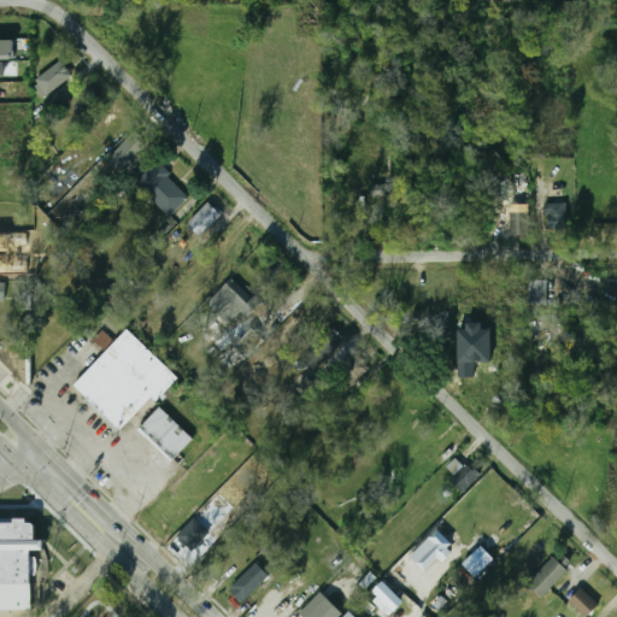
[(0,40),(0,58),(15,59),(15,40),(0,40)]
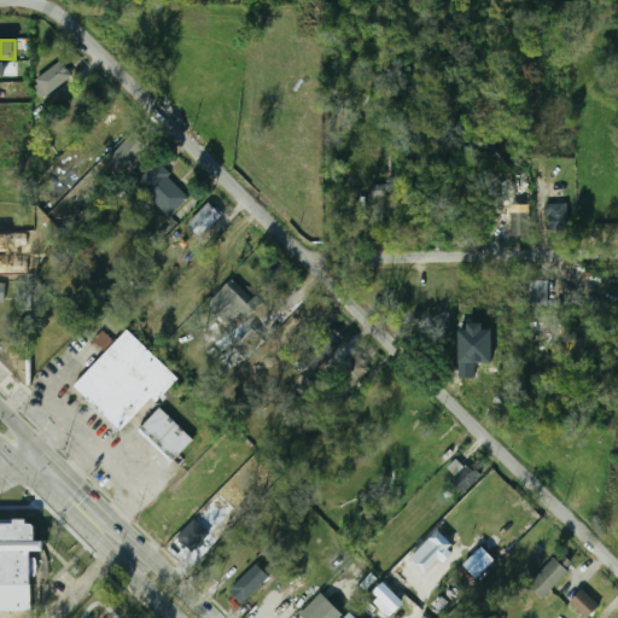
[(47,95),(73,76),(62,60),(35,80),(47,95)]
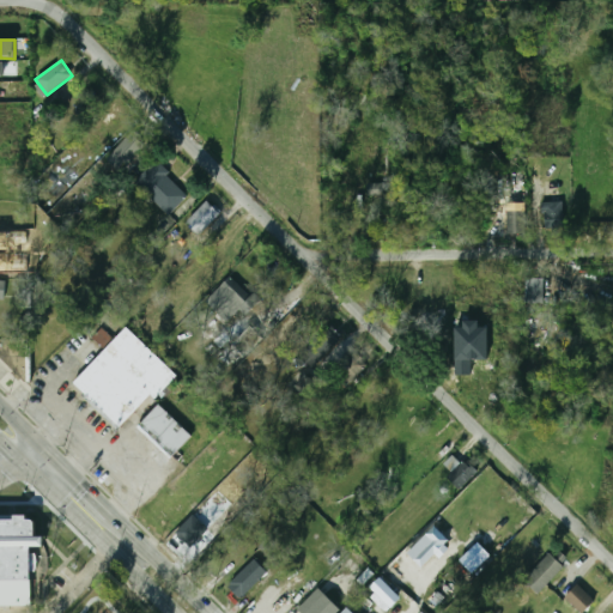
[(109,156),(123,169),(146,145),(132,132),(109,156)]
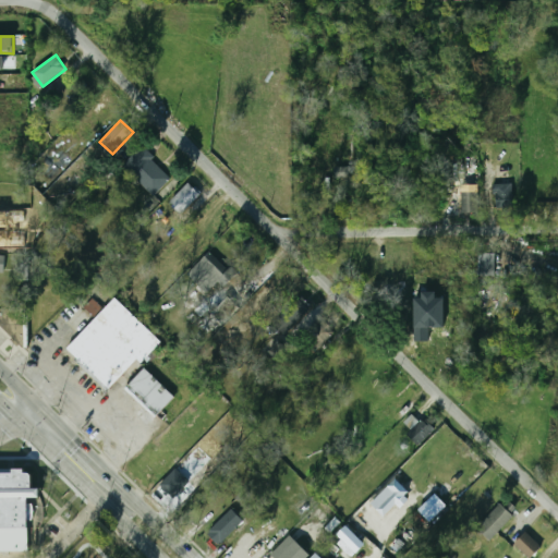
[(172,179),(140,147),(122,165),(154,197),(172,179)]
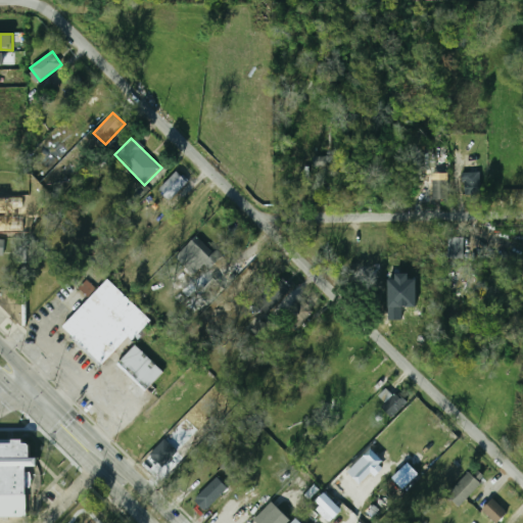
[(188,182),(177,171),(158,189),(170,200),(188,182)]
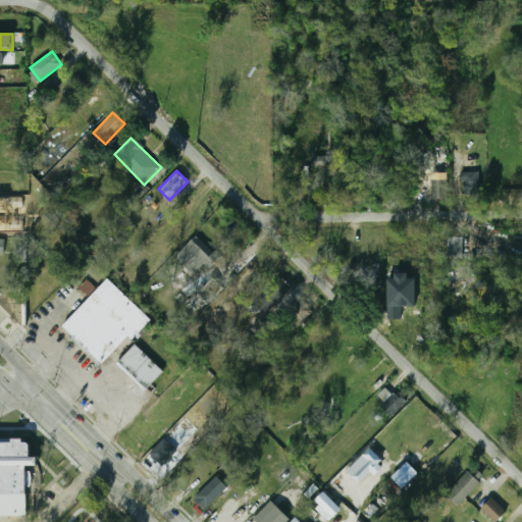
[(479,172),(464,171),(463,195),(479,195),(479,172)]
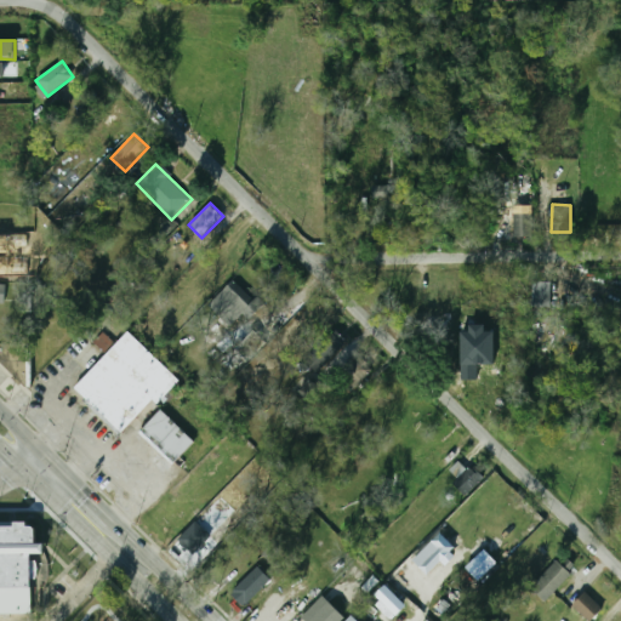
[(511,238),(531,238),(531,214),(511,214),(511,238)]
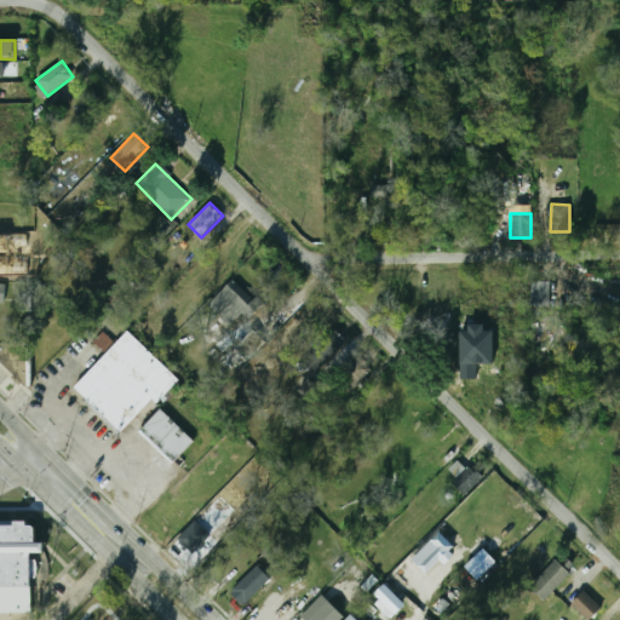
[(254,302),(234,280),(208,304),(229,326),(254,302)]
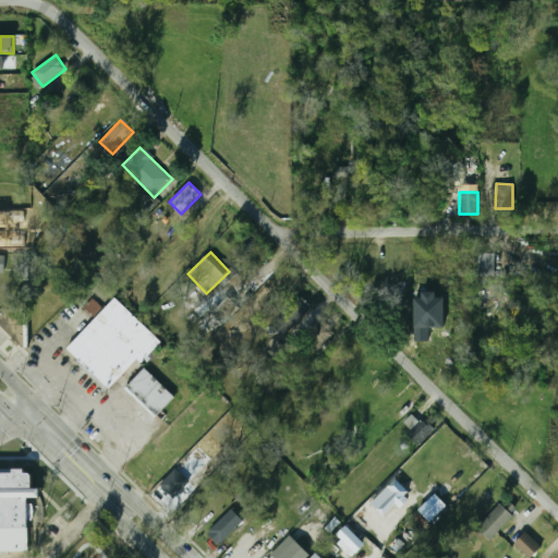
[(477,276),(494,276),(494,254),(477,253),(477,276)]
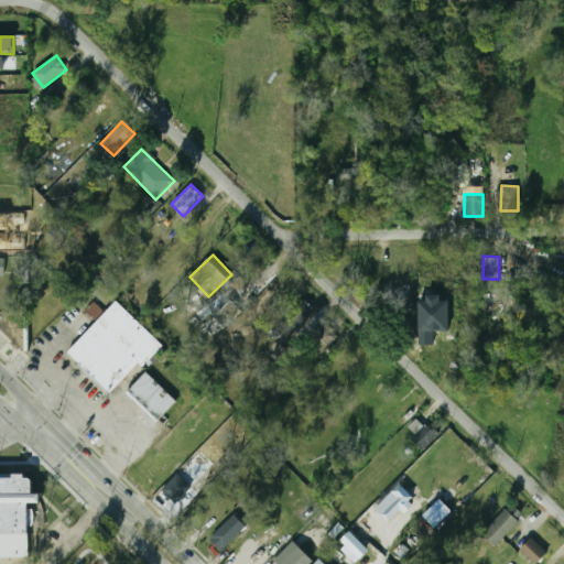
[(286,338),(315,311),(303,299),(274,325),(286,338)]
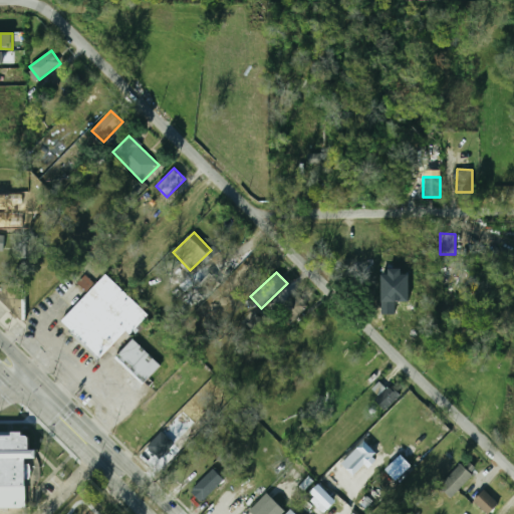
[(62,321),(106,274),(150,315),(131,335),(126,331),(101,357),(62,321)]
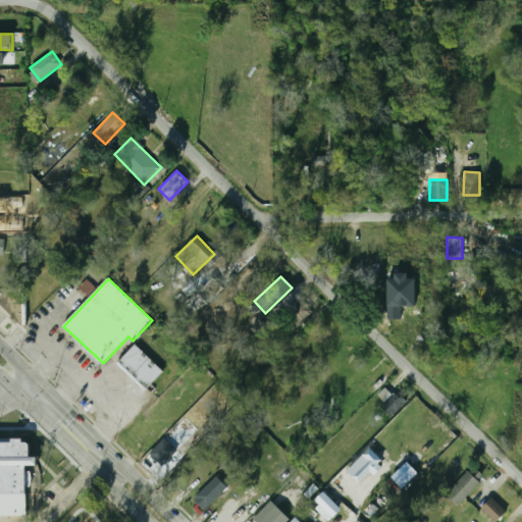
[(80,288),(88,295),(95,286),(87,279),(80,288)]
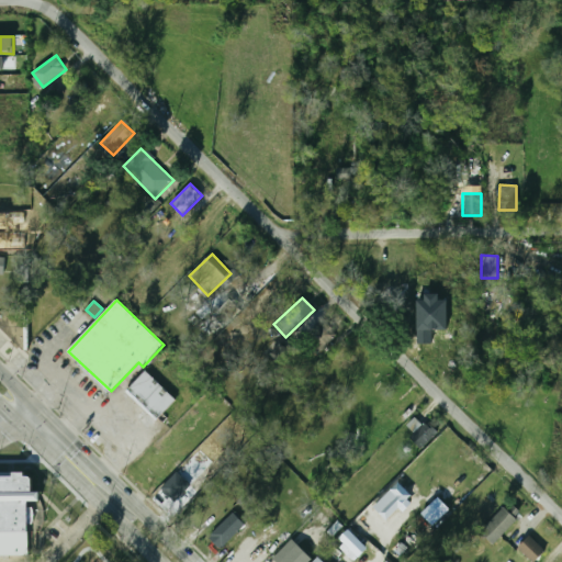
[(0,311),(29,311),(29,350),(24,350),(20,347),(18,349),(11,341),(13,339),(0,326),(0,311)]
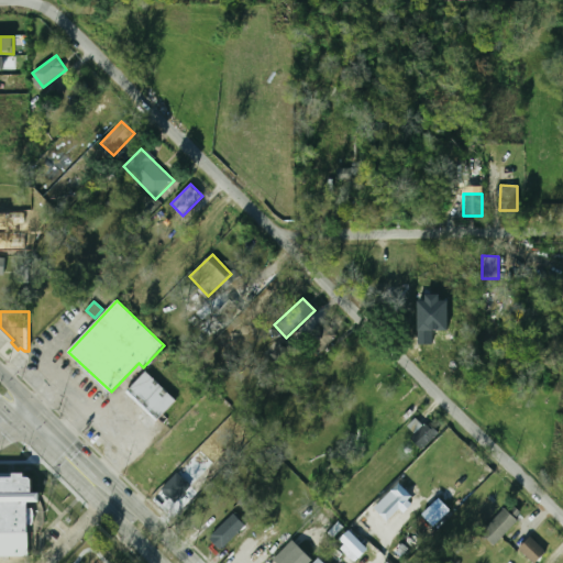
[(321,351),(337,335),(327,326),(311,341),(321,351)]
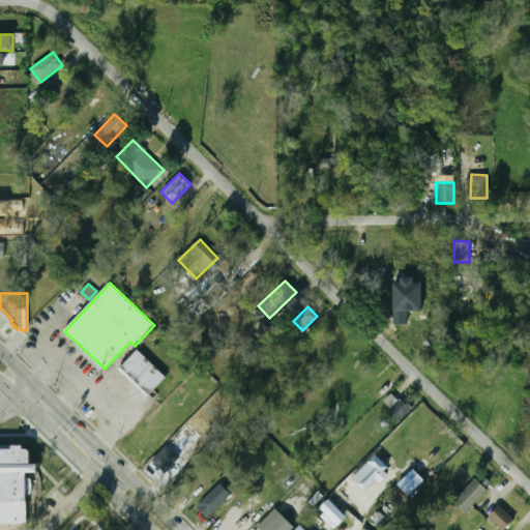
[(273,336),(269,324),(257,329),(262,342),(273,336)]
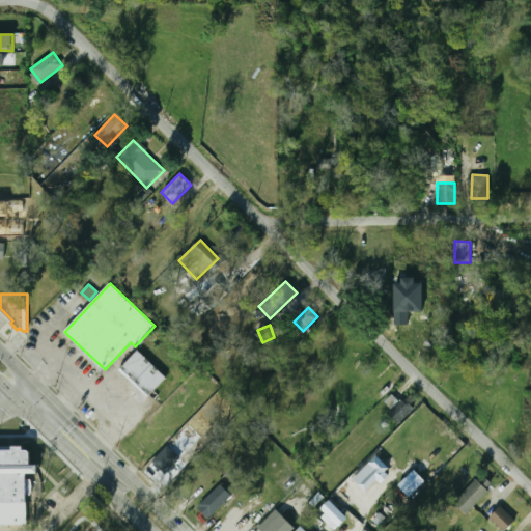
[(137,351),(166,378),(148,397),(119,370),(137,351)]
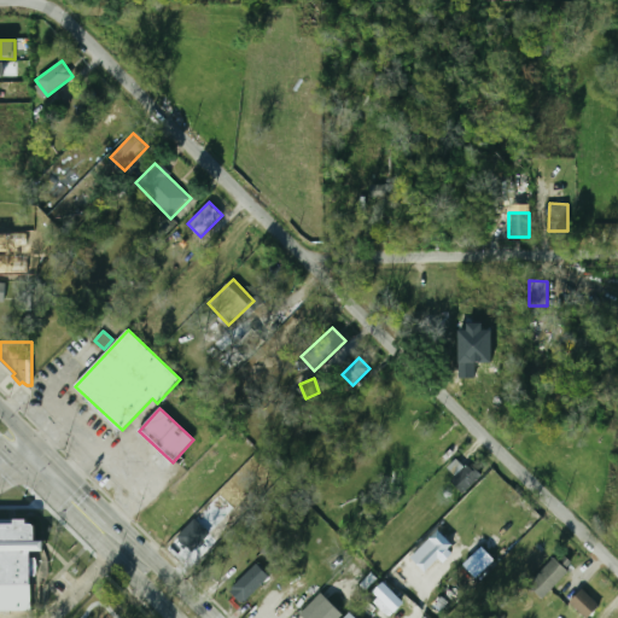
[(462,494),(479,477),(459,456),(447,468),(455,476),(450,482),(462,494)]
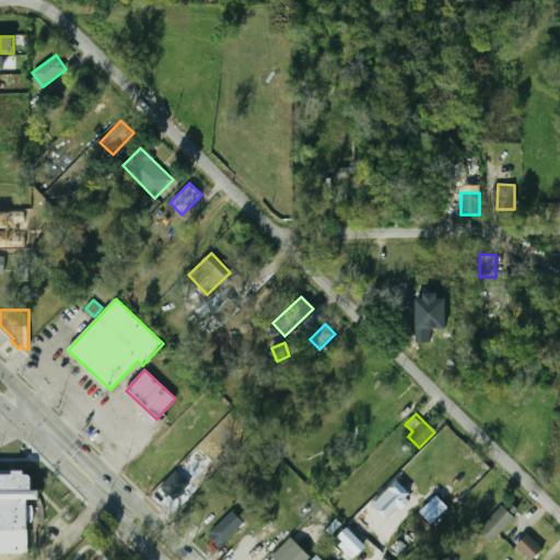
[(0,551),(30,552),(30,549),(34,549),(34,528),(38,528),(43,521),(43,490),(34,490),(35,474),(26,474),(26,470),(16,470),(16,477),(0,476),(0,551)]
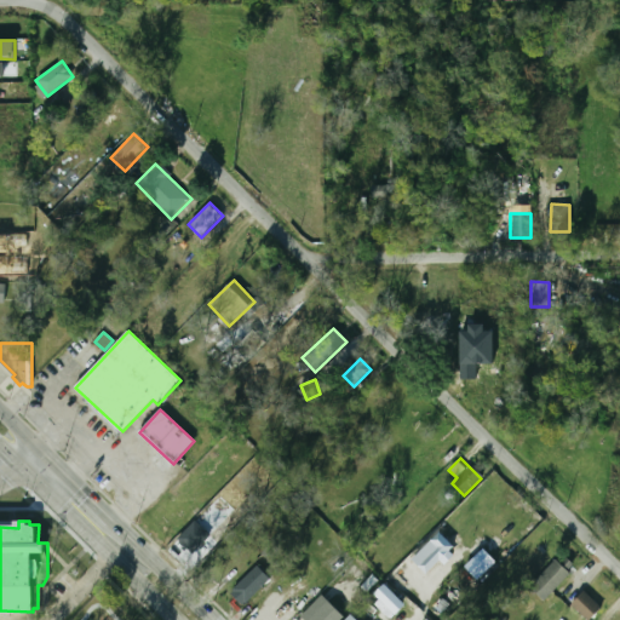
[(413,560),(430,577),(455,550),(440,533),(413,560)]
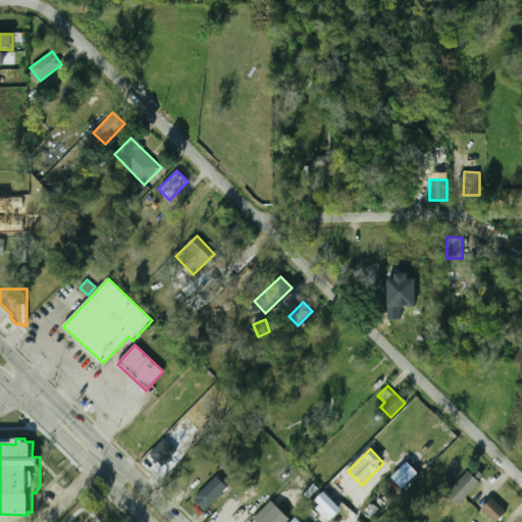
[(464,469),(448,457),(436,471),(453,483),(464,469)]
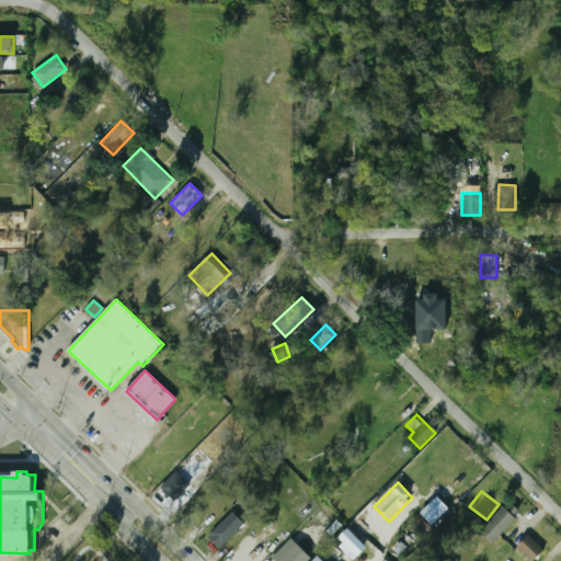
[(433,525),(449,508),(438,496),(421,512),(433,525)]
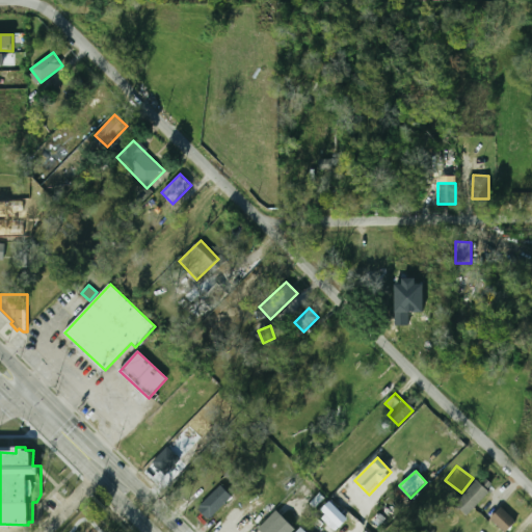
[(462,496),(475,507),(489,491),(477,480),(462,496)]
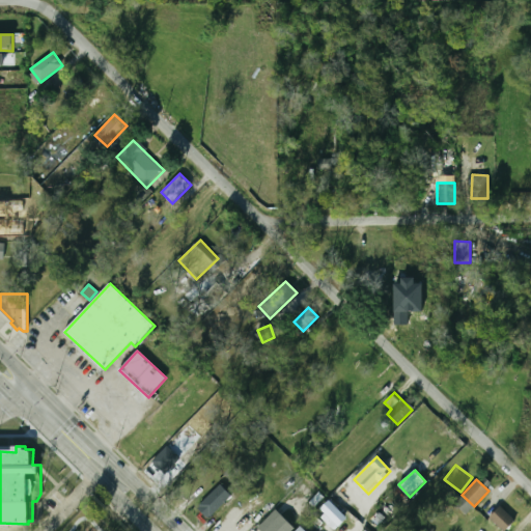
[(231,496),(220,483),(196,507),(208,519),(231,496)]
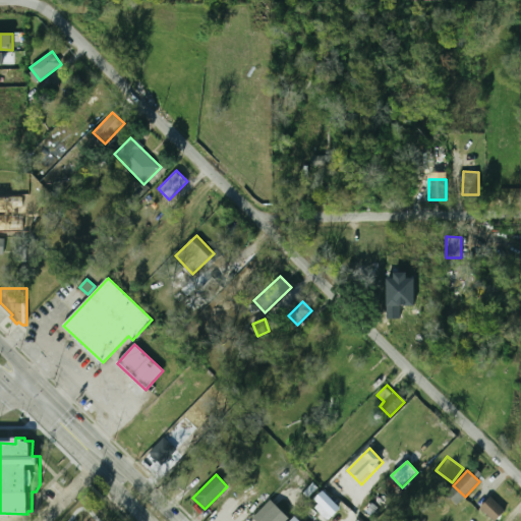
[(342,508),(324,490),(315,500),(333,517),(342,508)]
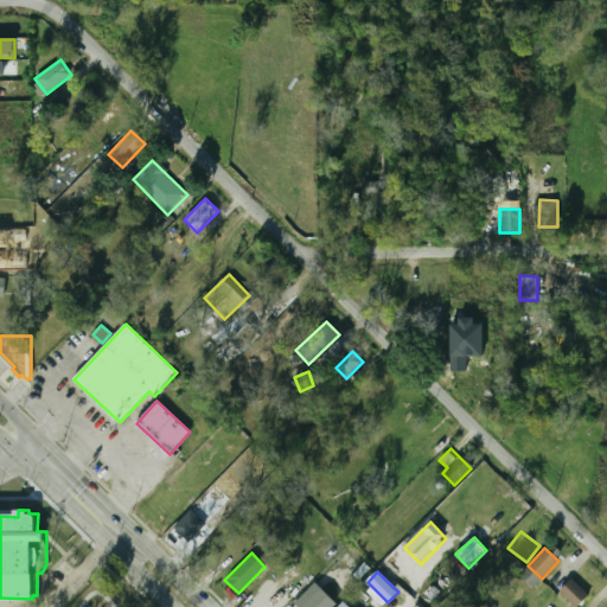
[(556,588),(574,606),(576,606),(589,594),(569,575),(556,588)]
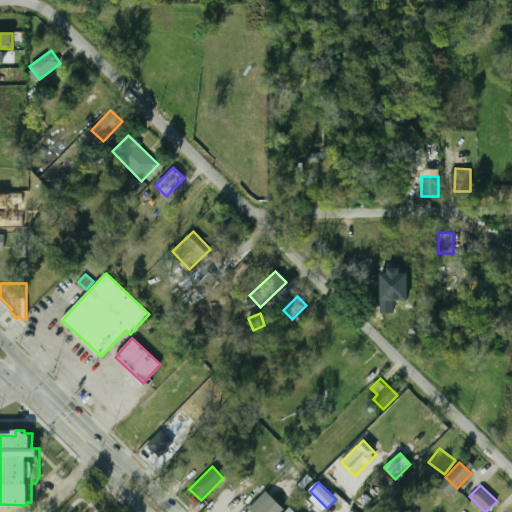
[(280,511),(284,509),(266,491),(248,508),(252,511),(280,511)]
